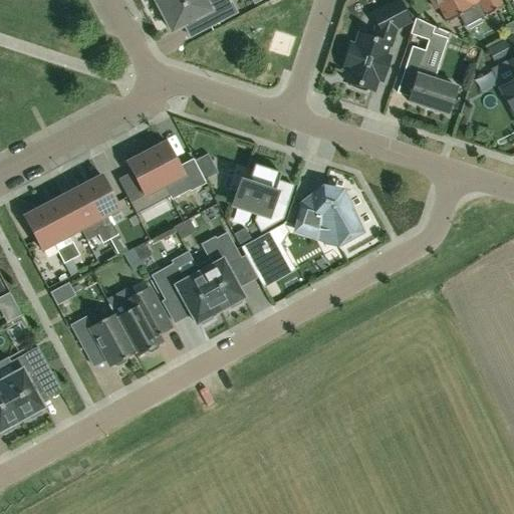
[(204,0),(171,0),(158,7),(171,32),(173,31),(203,15),(209,26),(208,27),(209,28),(237,13),(230,0),(210,0),(206,2),(204,0)]
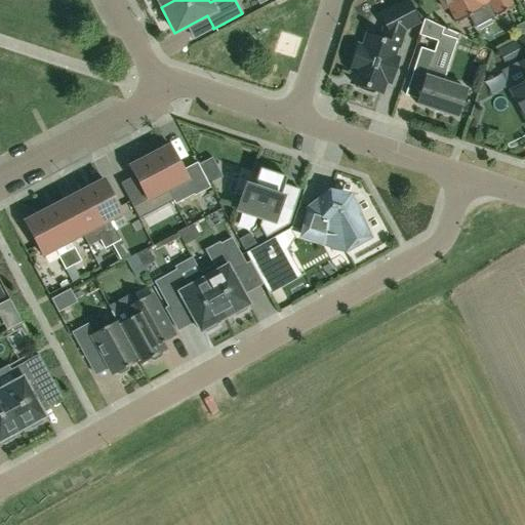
[(488,18),(489,19),(496,16),(514,7),(513,6),(509,0),(438,0),(444,10),(448,8),(455,24),(484,9),(489,18),(488,18)]
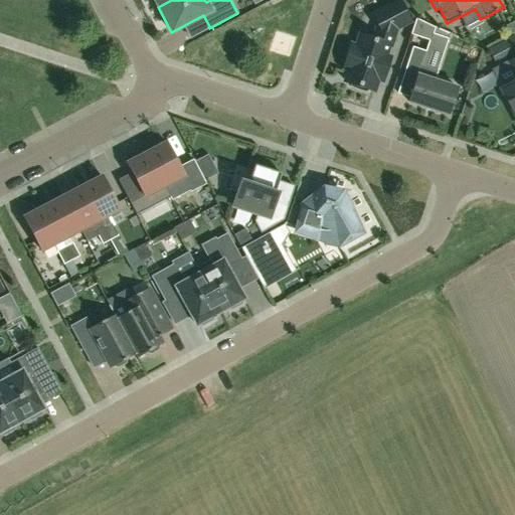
[(367,90),(368,89),(373,91),(377,79),(382,80),(389,58),(385,56),(388,45),(387,44),(391,31),(409,22),(398,2),(373,15),(378,24),(373,40),(360,35),(356,47),(352,45),(344,68),(349,70),(345,81),(351,83),(352,86),(353,87),(354,89),(356,90),(358,91),(359,91),(361,91),(363,91),(365,91),(367,90)]
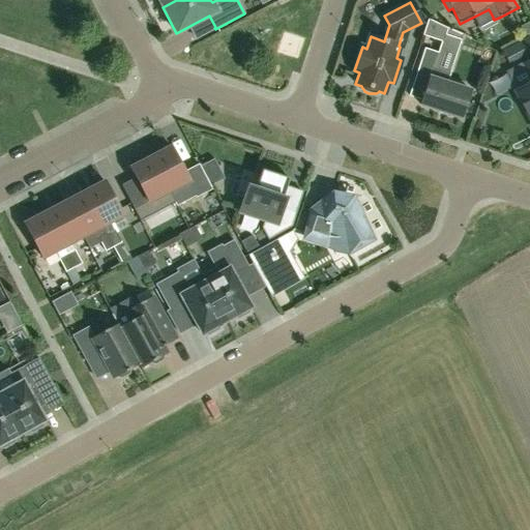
[(422,36),(443,42),(447,29),(428,20),(422,36)]
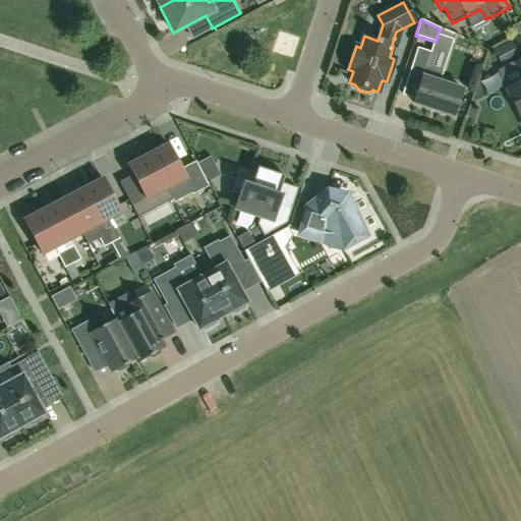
[(399,54),(406,57),(415,34),(408,31),(399,54)]
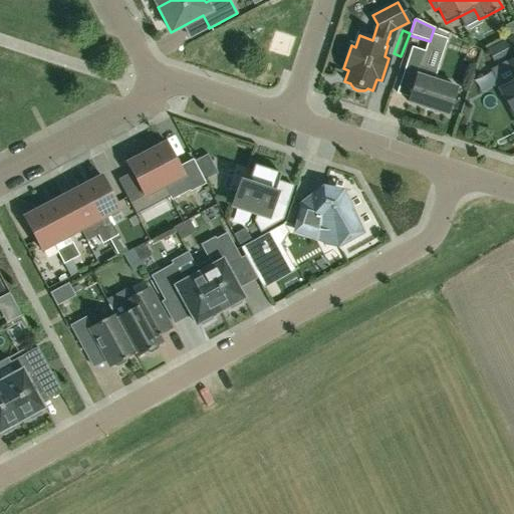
[(454,87),(433,80),(437,70),(422,65),(426,52),(412,47),(404,72),(417,77),(409,102),(447,115),(456,87),(455,87),(454,87)]
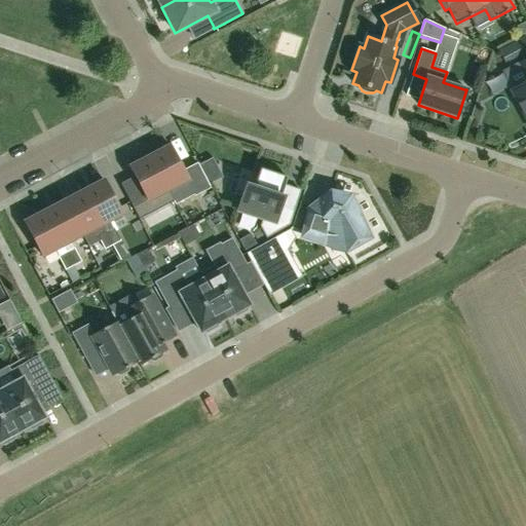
[(525,59),(519,63),(525,76),(525,81),(511,89),(525,118),(525,59)]
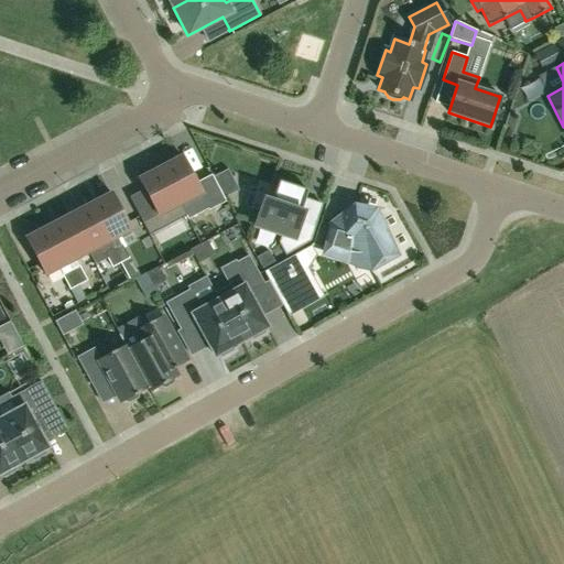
[(161,167),(180,204),(201,193),(210,212),(227,204),(213,177),(197,185),(182,156),(161,167)]
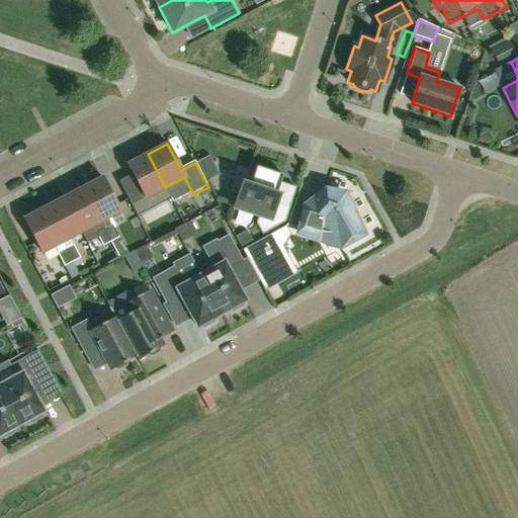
[(131,205),(165,187),(148,154),(127,165),(133,175),(119,183),(131,205)]
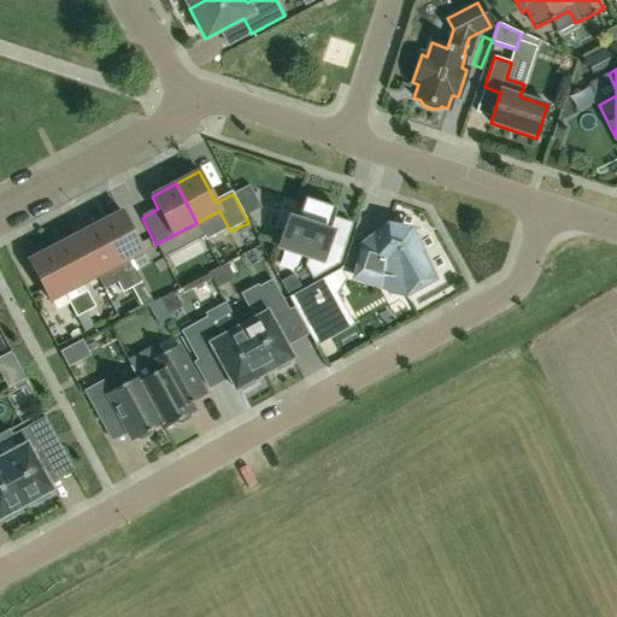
[(329,231),(334,217),(336,209),(304,198),(297,221),(289,218),(280,247),(309,256),(305,265),(312,278),(339,263),(346,244),(329,239),(331,231),(329,231)]
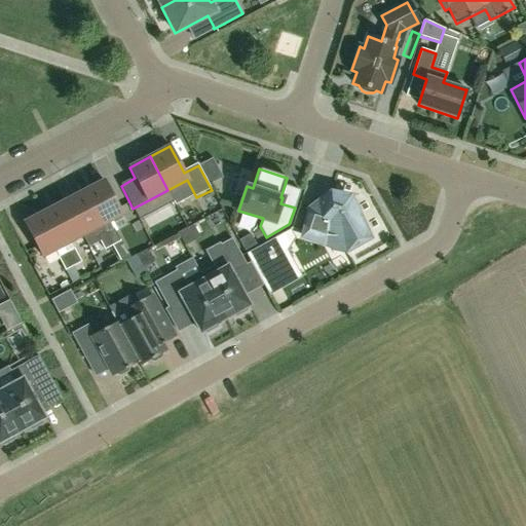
[(83,191),(102,225),(122,215),(104,181),(83,191)]
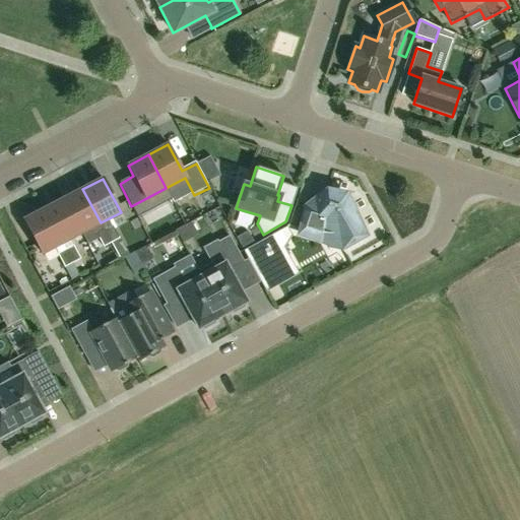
[(63,199),(81,233),(101,222),(82,189),(63,199)]
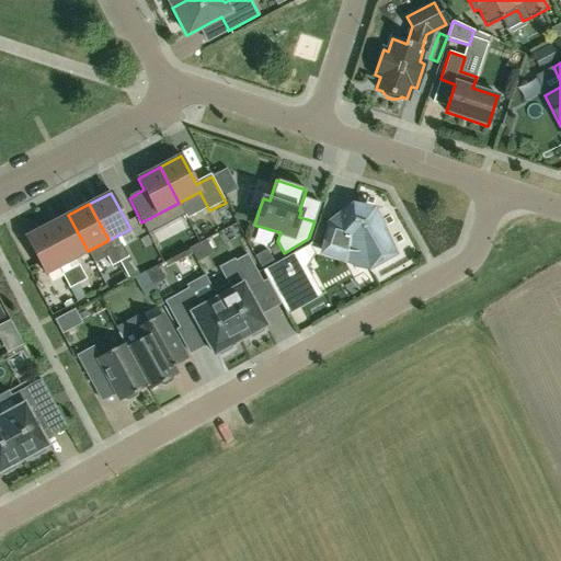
[(345,225),(333,221),(322,252),(347,261),(359,253),(368,270),(377,264),(377,265),(379,264),(378,263),(381,262),(381,263),(384,262),(382,261),(385,260),(386,261),(388,260),(387,259),(396,254),(371,210),(352,204),(345,225)]
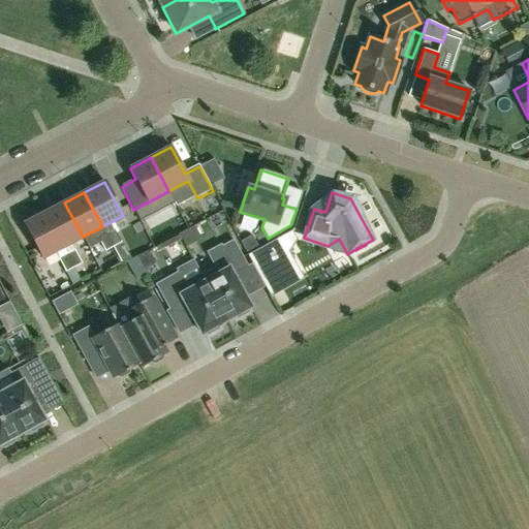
[(44,213),(63,247),(83,237),(64,203),(44,213)]
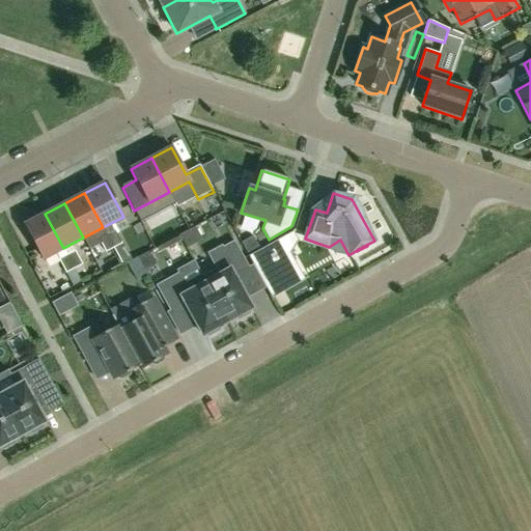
[(229,213),(213,221),(220,238),(238,230),(229,213)]
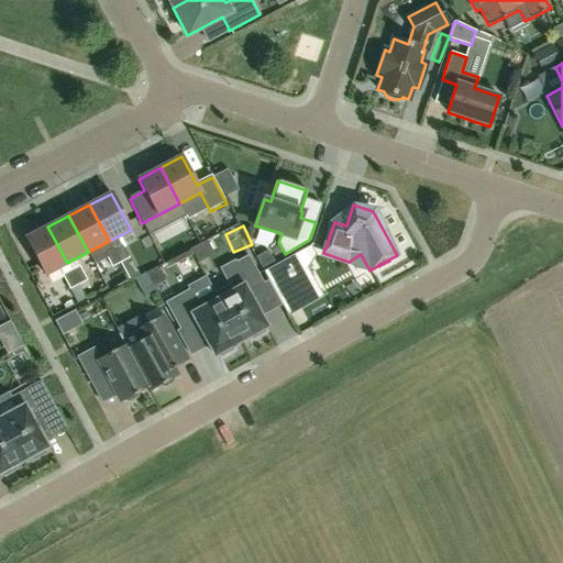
[(45,275),(67,263),(47,227),(25,239),(45,275)]
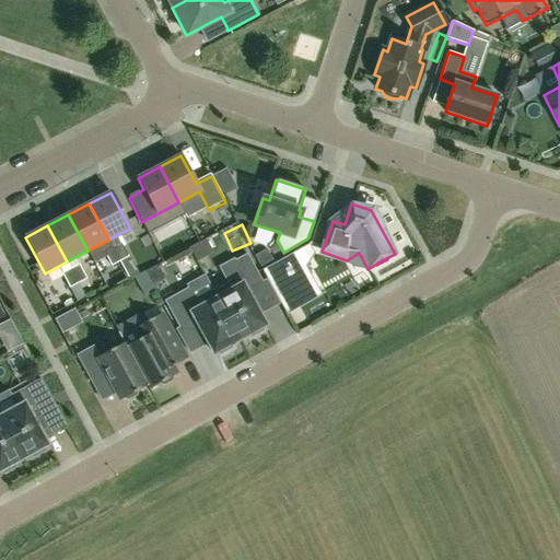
[(121,243),(113,247),(120,263),(129,257),(121,243)]
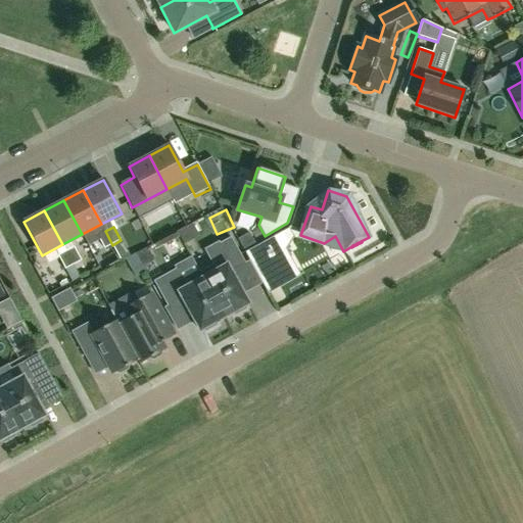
[(112,245),(105,231),(96,235),(104,249),(112,245)]
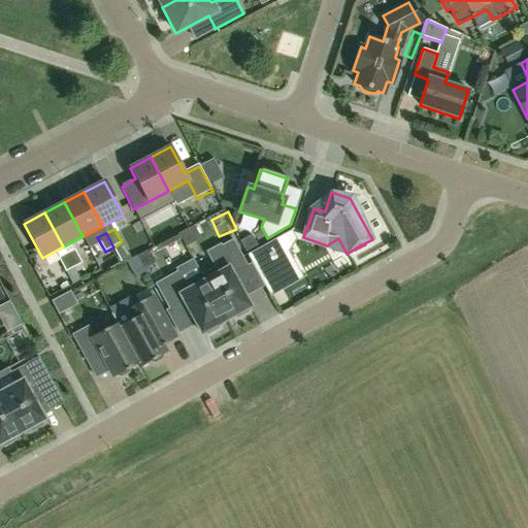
[(298,276),(285,253),(291,244),(285,234),(258,249),(248,255),(268,293),(298,276)]
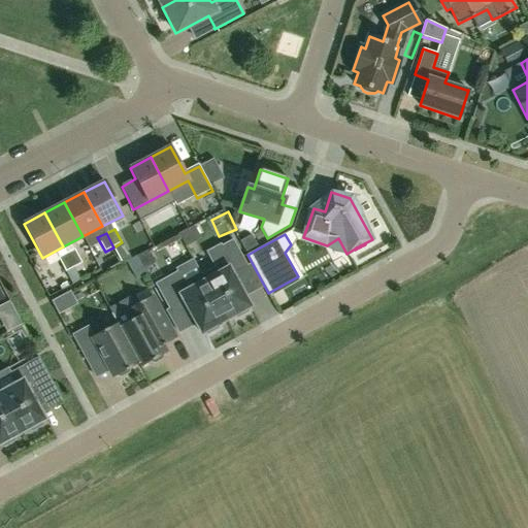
[(248,255),(258,249),(252,236),(240,242),(248,255)]
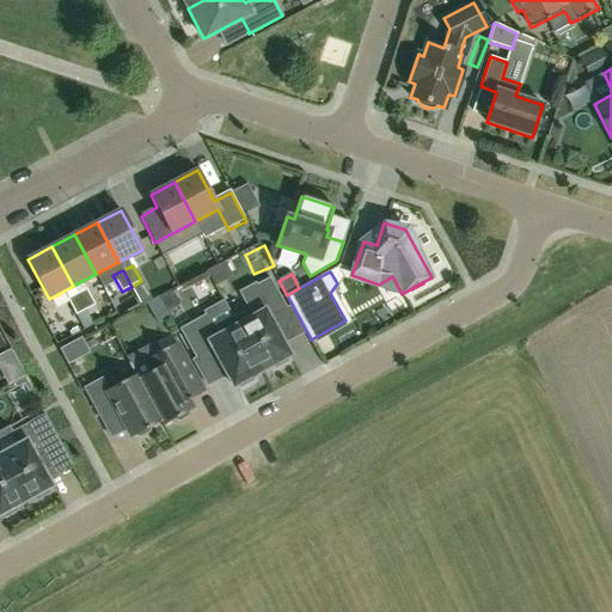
[(233,318),(262,371),(271,366),(274,369),(288,361),(286,357),(289,355),(273,325),(277,323),(274,316),(287,308),(269,277),(255,286),(263,301),(249,310),(233,318)]
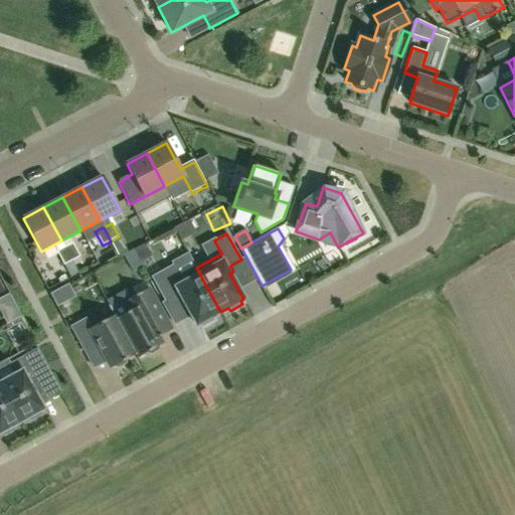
[(64,247),(72,262),(80,256),(73,243),(64,247)]
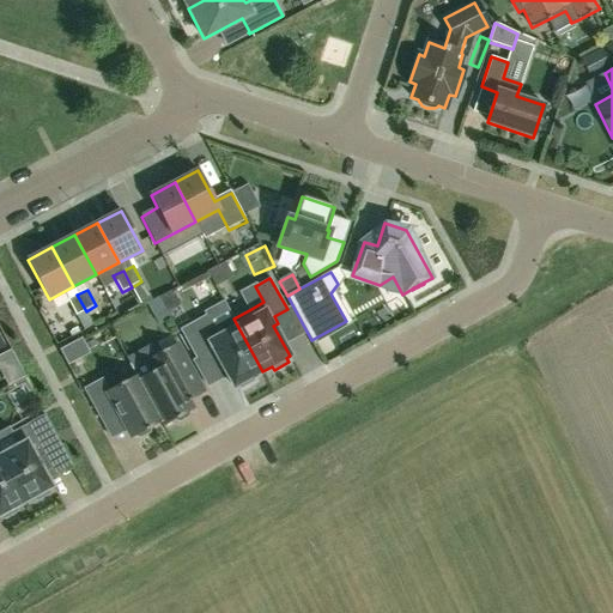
[(77,295),(67,301),(77,316),(86,311),(77,295)]
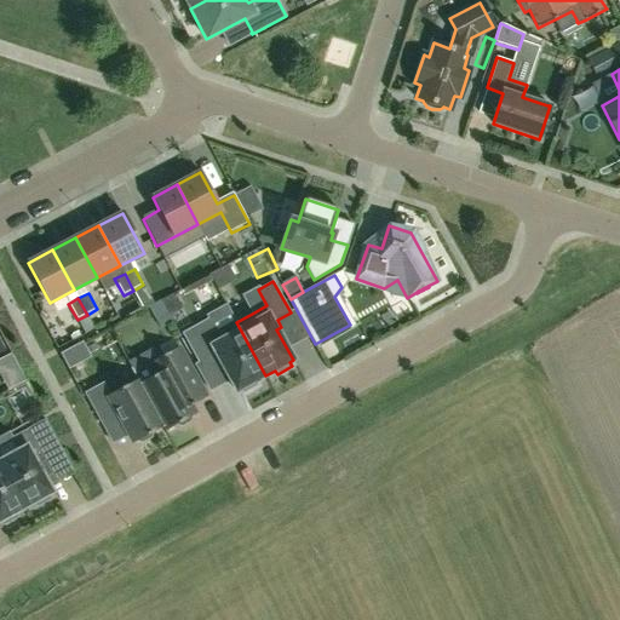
[(142,314),(130,329),(144,339),(156,325),(142,314)]
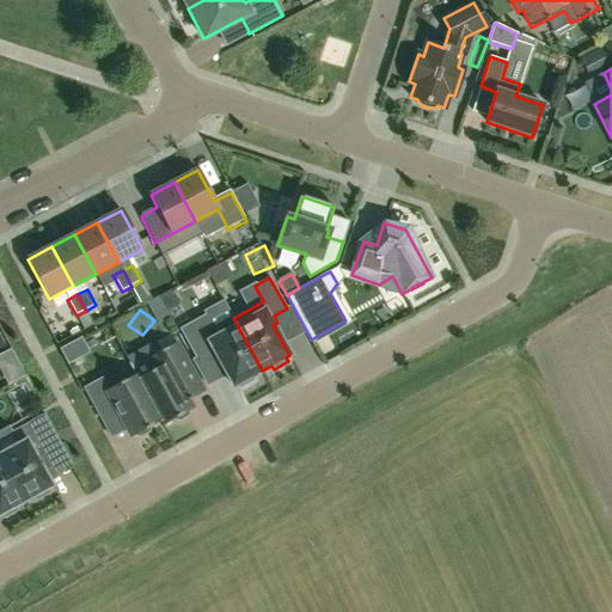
[(214,329),(206,314),(179,329),(196,359),(209,352),(213,357),(216,356),(233,386),(237,384),(239,389),(254,380),(251,377),(262,371),(233,318),(214,329)]
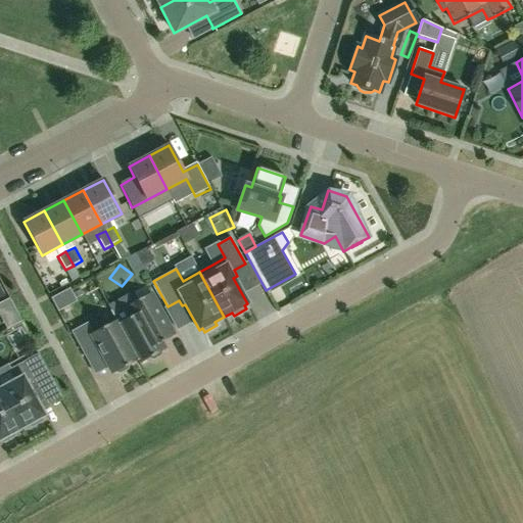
[(137,360),(139,364),(148,359),(152,360),(160,355),(161,350),(164,349),(160,342),(174,335),(150,293),(127,305),(133,316),(119,324),(117,324),(137,360)]
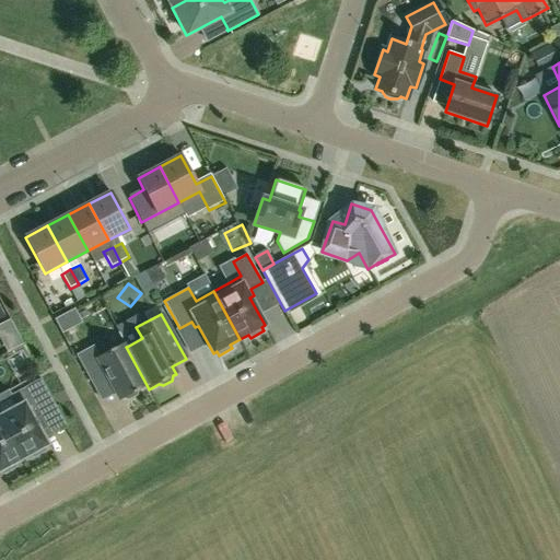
[(125,342),(124,343),(98,357),(93,347),(77,356),(91,381),(105,373),(120,399),(124,398),(128,399),(136,395),(138,391),(147,385),(126,347),(127,347),(125,342)]
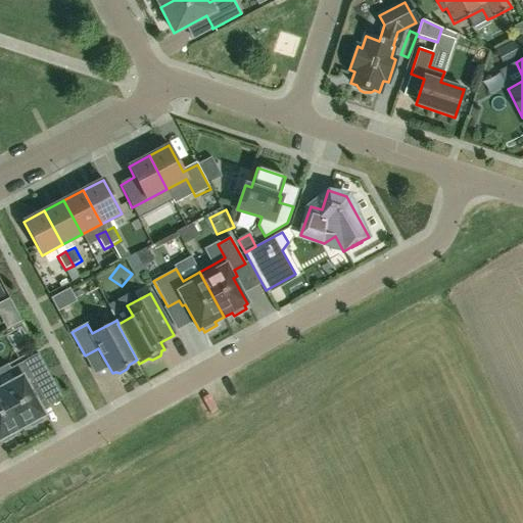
[(0,388),(0,390),(21,428),(29,424),(31,428),(44,421),(42,417),(44,416),(37,401),(42,398),(38,389),(52,381),(38,353),(9,370),(15,380),(0,388)]
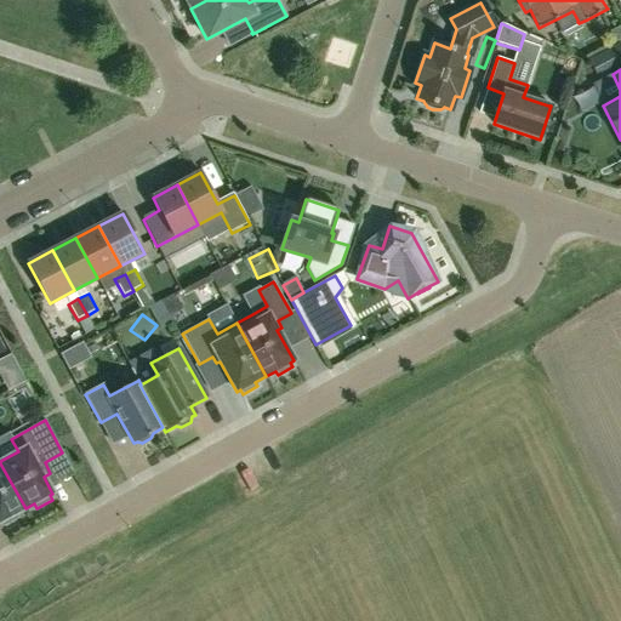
[(26,508),(0,463),(0,522),(1,523),(3,527),(18,518),(16,514),(26,508)]
